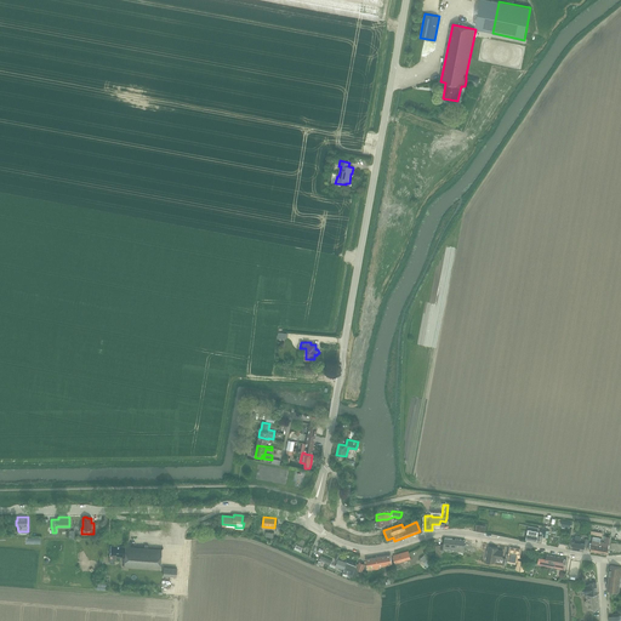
[(527,534),(525,540),(540,542),(541,536),(541,534),(537,534),(539,531),(539,528),(529,525),(528,530),(527,534)]
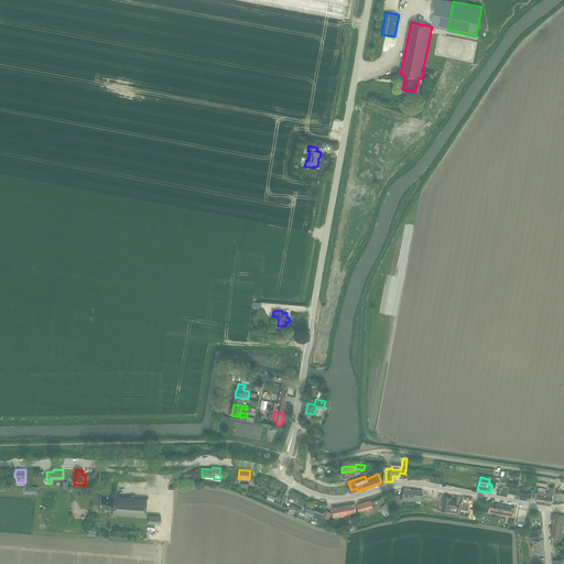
[(531,497),(534,497),(535,490),(532,489),(531,494),(528,492),(528,488),(522,487),(521,492),(521,491),(520,498),(530,500),(531,497)]
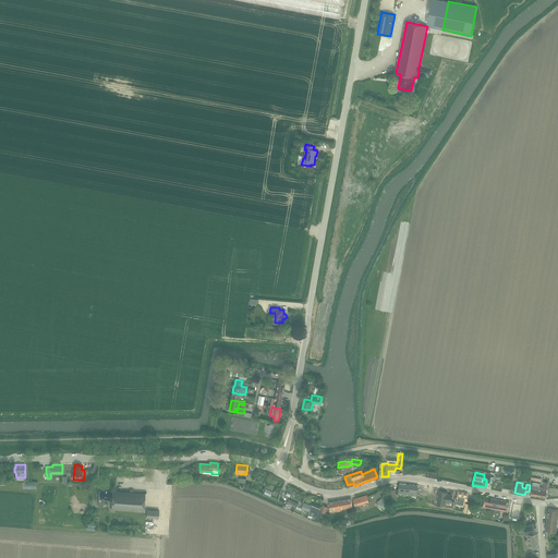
[(396,489),(388,490),(389,499),(396,498),(396,494),(399,494),(399,492),(409,493),(409,495),(411,496),(416,496),(417,486),(417,485),(412,485),(400,484),(399,489),(396,489)]
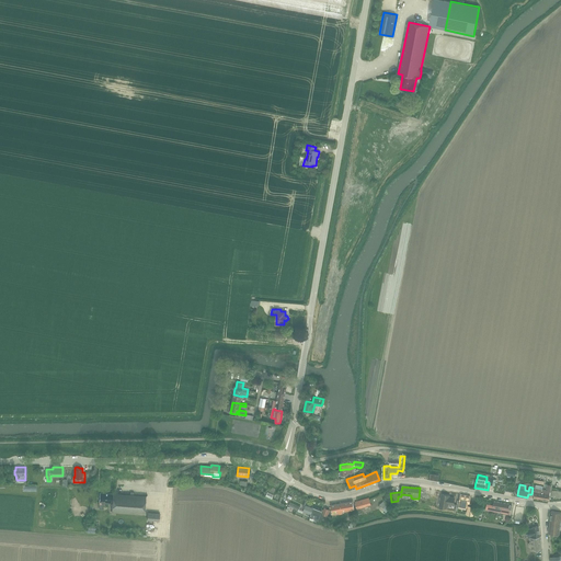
[(535,488),(534,495),(534,499),(549,501),(550,491),(547,490),(542,490),(542,488),(537,487),(537,489),(535,488)]
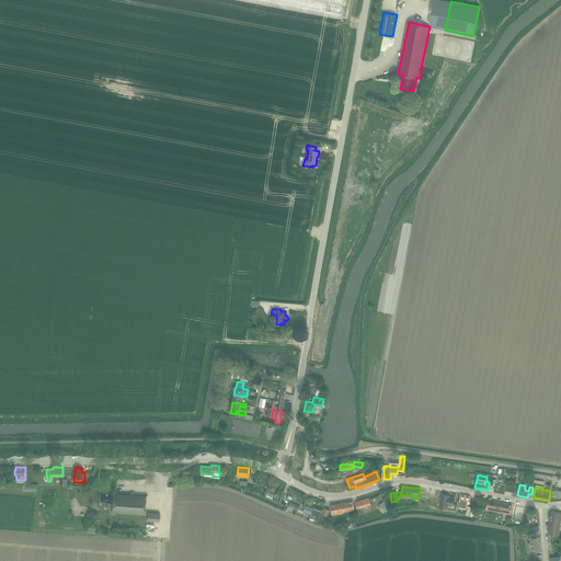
[(100,492),(99,504),(99,508),(104,510),(104,505),(105,505),(105,504),(109,504),(109,502),(113,502),(112,513),(145,516),(146,496),(134,495),(135,492),(130,492),(130,495),(100,492)]
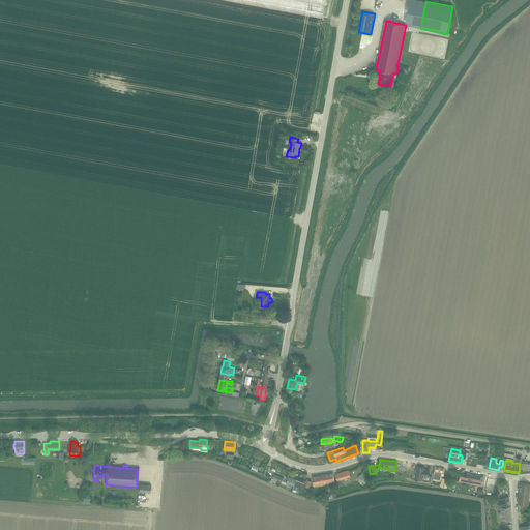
[(424,468),(417,467),(415,477),(422,478),(423,475),(429,476),(430,470),(424,469),(424,468)]
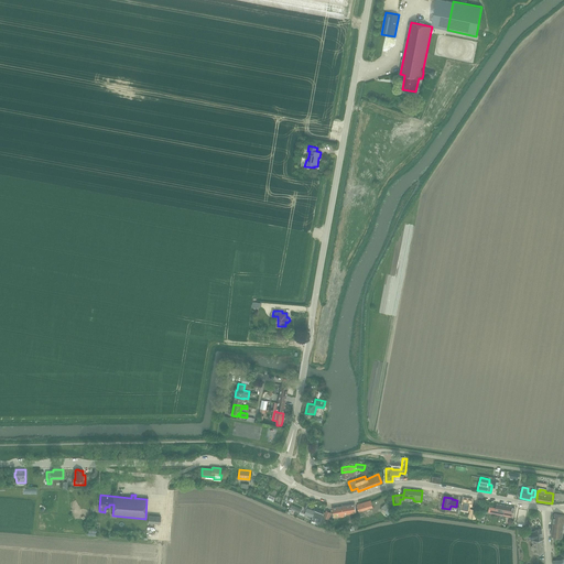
[(466,507),(469,508),(470,506),(472,506),(473,499),(463,497),(462,503),(466,505),(466,507)]
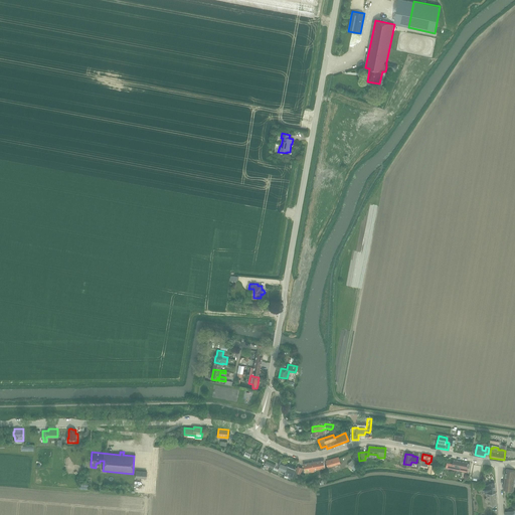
[(326,461),(328,467),(341,463),(339,457),(326,461)]
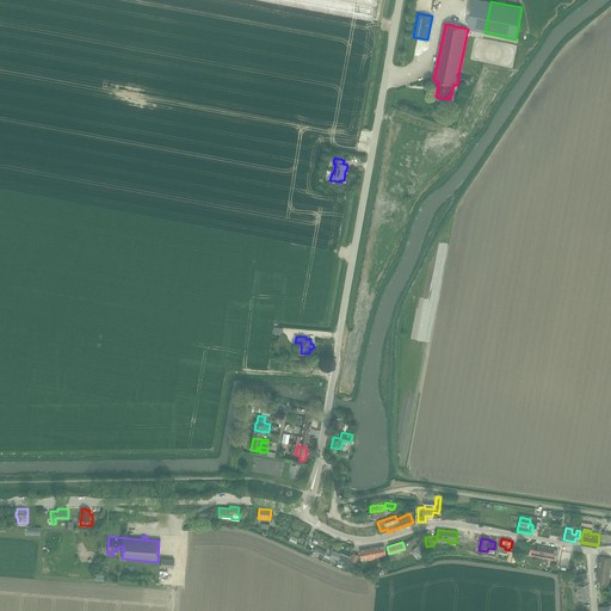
[(360,549),(362,555),(362,561),(374,560),(372,556),(386,555),(384,545),(360,549)]
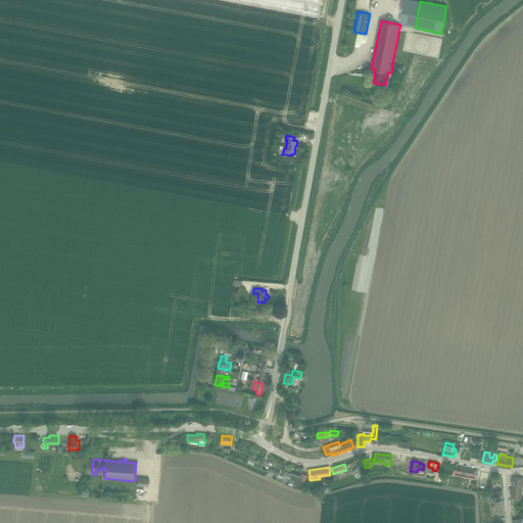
[(280,473),(271,468),(269,471),(278,476),(280,473)]
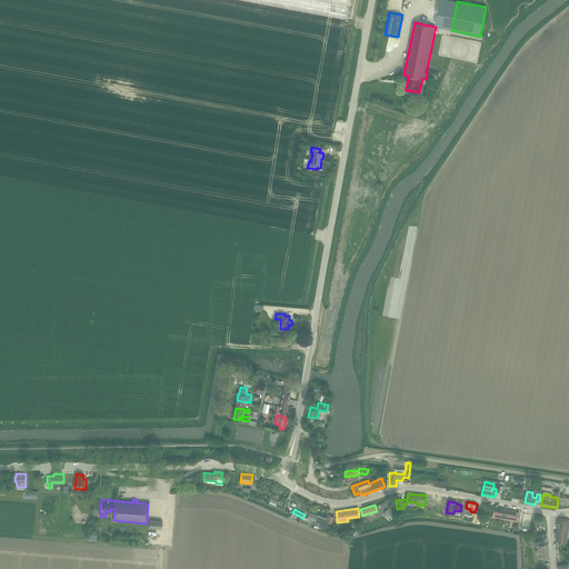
[(493,511),(492,517),(508,520),(515,521),(516,517),(519,518),(519,513),(517,512),(517,511),(501,509),(500,512),(493,511)]
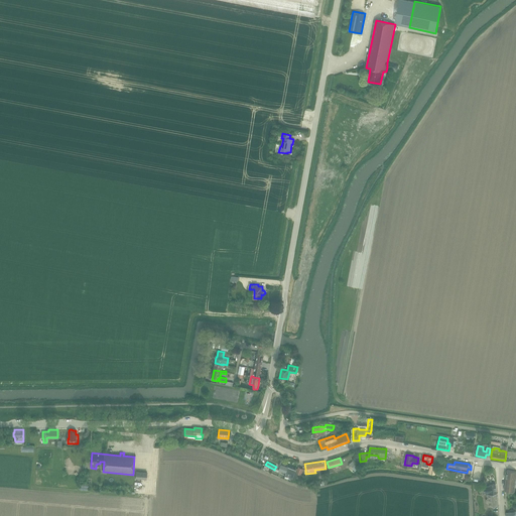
[(286,472),(285,476),(286,473),(288,467),(281,464),(278,472),(282,474),(283,471),(286,472)]
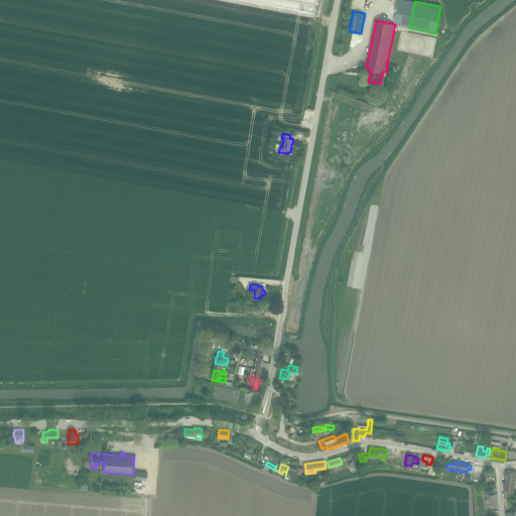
[(475,466),(473,479),(480,480),(482,467),(475,466)]
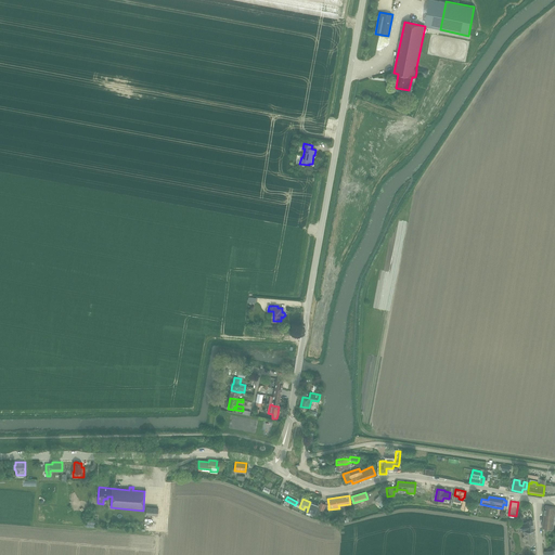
[(308,508),(307,512),(314,515),(318,507),(324,510),(326,504),(321,502),(320,505),(310,502),(308,508)]
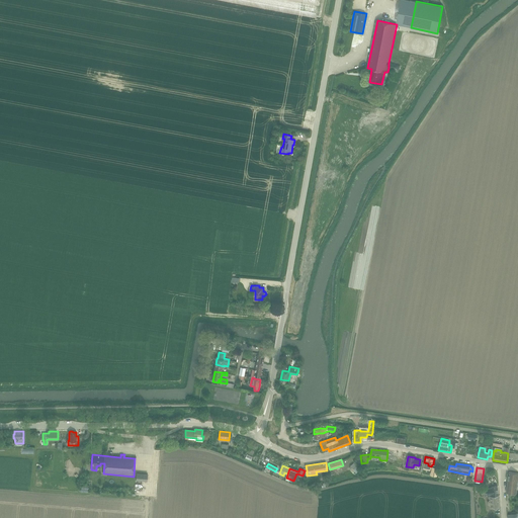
[(517,472),(509,471),(507,489),(506,492),(516,494),(517,480),(517,478),(517,479),(517,473),(517,472)]
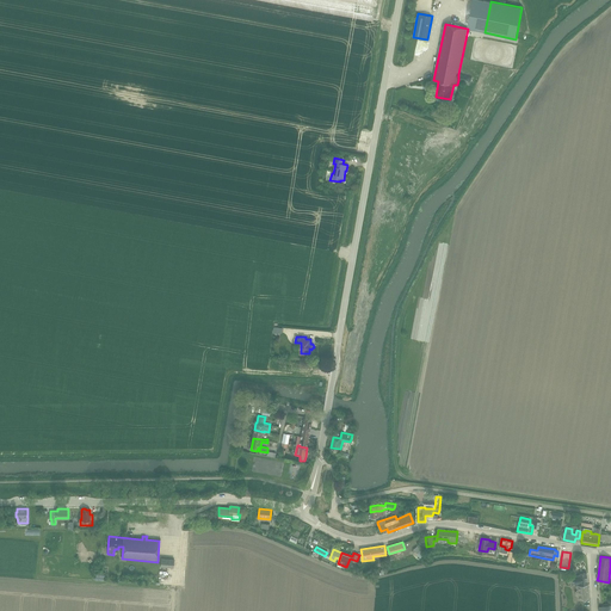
[(580,575),(573,575),(574,584),(576,584),(576,586),(578,591),(575,591),(576,597),(578,597),(578,598),(579,600),(586,599),(590,598),(590,596),(588,585),(587,573),(585,573),(579,574),(580,575)]
